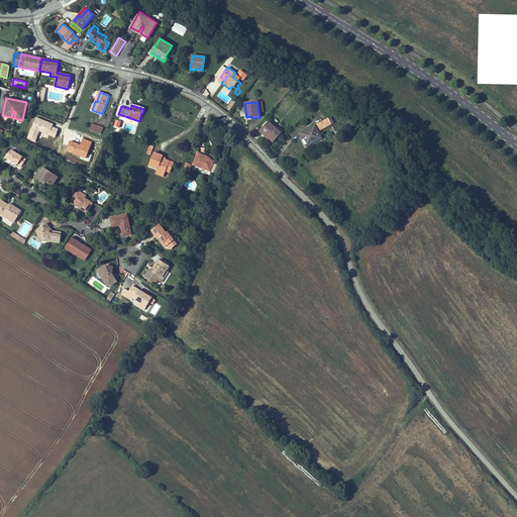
[(328,118),(299,133),(302,138),(304,137),(308,145),(314,142),(313,140),(319,137),(317,132),(318,131),(331,124),(328,118)]
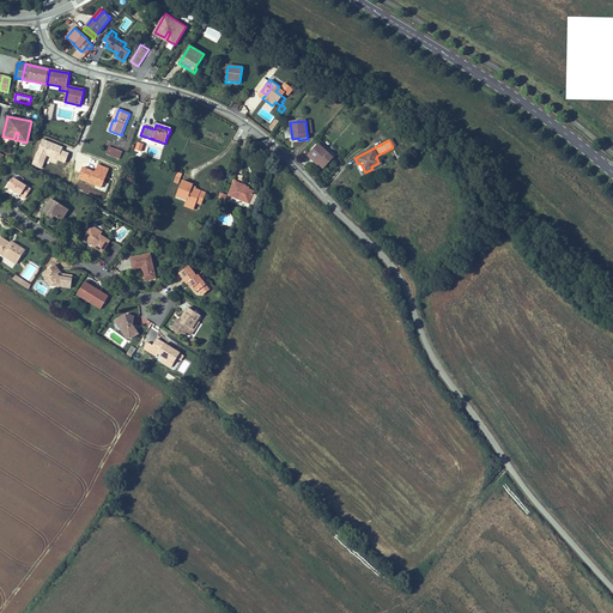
[(333,158),(317,144),(310,152),(316,158),(315,161),(325,169),(333,158)]
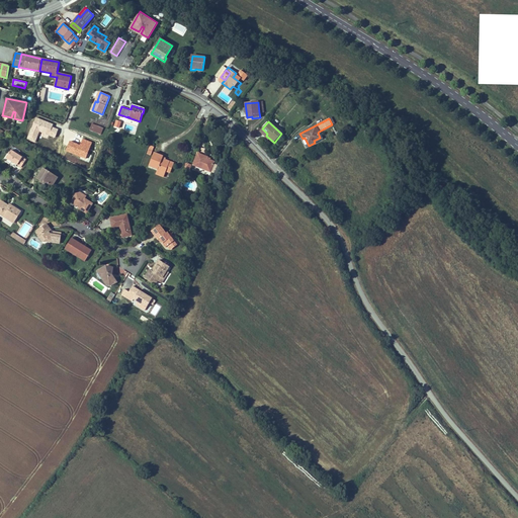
[(103,128),(97,125),(94,132),(101,135),(103,128)]
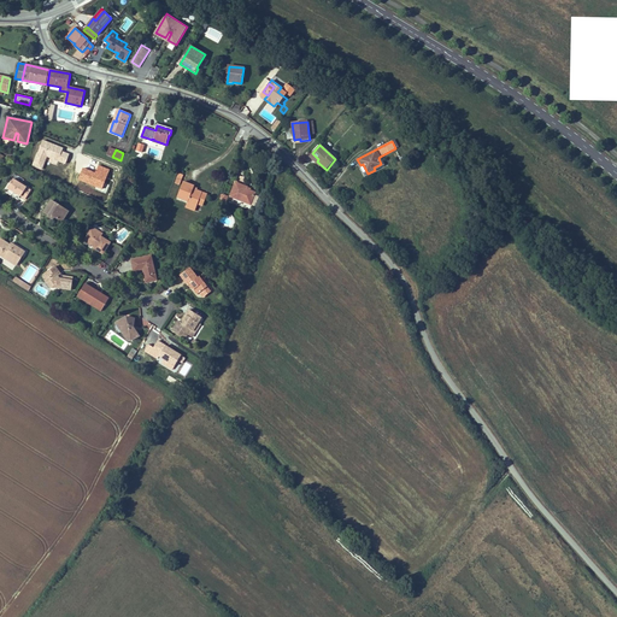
[(31,191),(13,178),(7,188),(13,192),(15,191),(16,192),(16,193),(25,199),(31,191)]
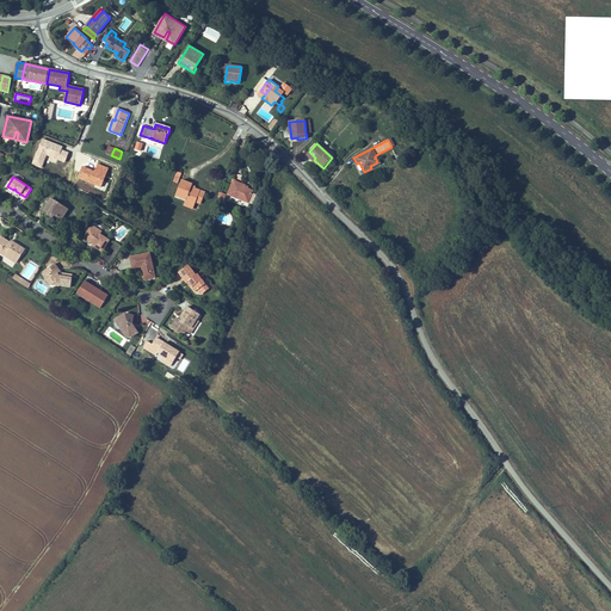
[(195,189),(191,187),(192,185),(181,180),(176,196),(186,199),(185,203),(191,205),(192,201),(196,202),(201,191),(195,189)]
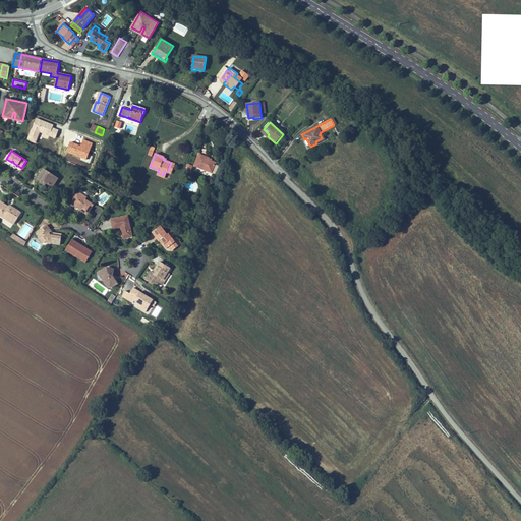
[(209,158),(198,154),(194,166),(212,173),(216,163),(209,160),(209,158)]
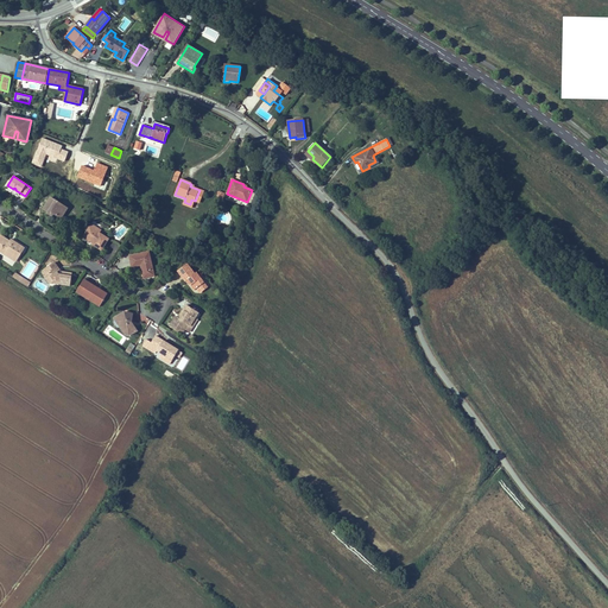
[(68,209),(51,197),(43,209),(49,213),(50,211),(55,214),(62,219),(68,209)]
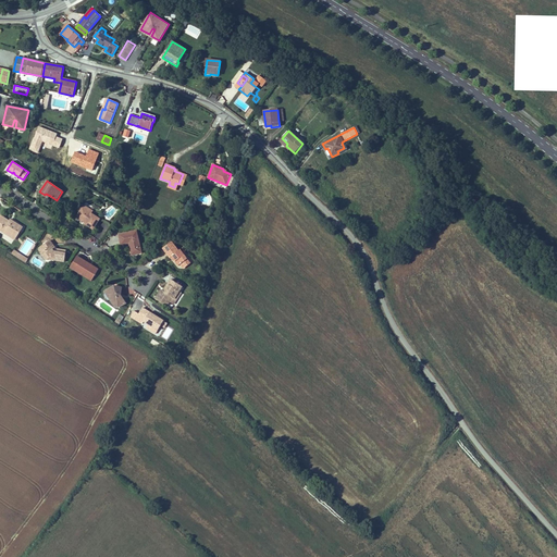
[(93,211),(84,206),(77,217),(86,222),(85,224),(93,230),(100,219),(91,213),(93,211)]
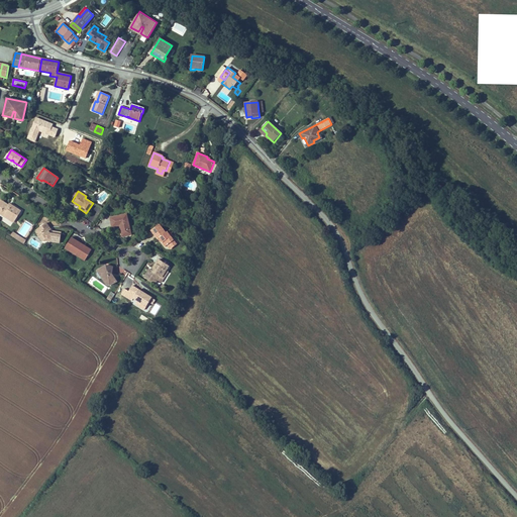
[(16,209),(11,205),(9,208),(8,207),(9,206),(8,206),(0,200),(0,213),(10,219),(12,216),(16,218),(19,213),(16,210),(16,209)]
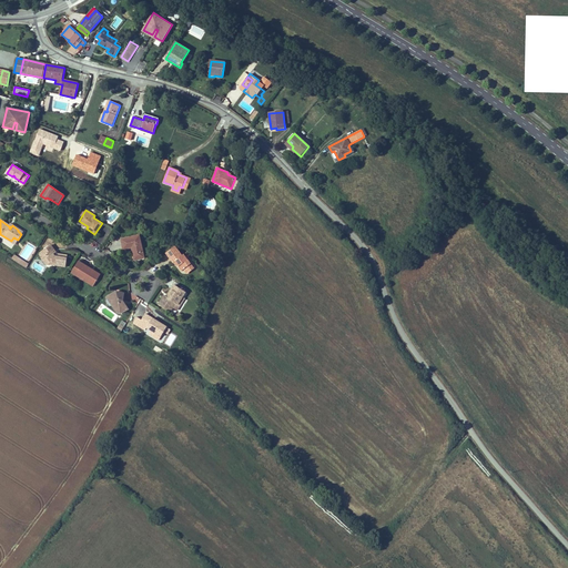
[(144,259),(140,235),(121,240),(123,250),(131,249),(133,247),(134,250),(132,251),(134,261),(144,259)]
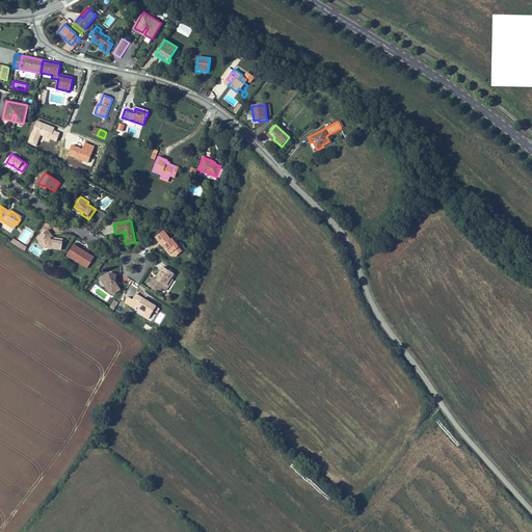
[(52,246),(52,248),(61,249),(62,239),(53,238),(53,240),(52,240),(51,239),(51,237),(49,235),(51,234),(48,230),(40,236),(37,237),(37,238),(40,241),(38,241),(44,248),(45,247),(48,245),(52,246)]
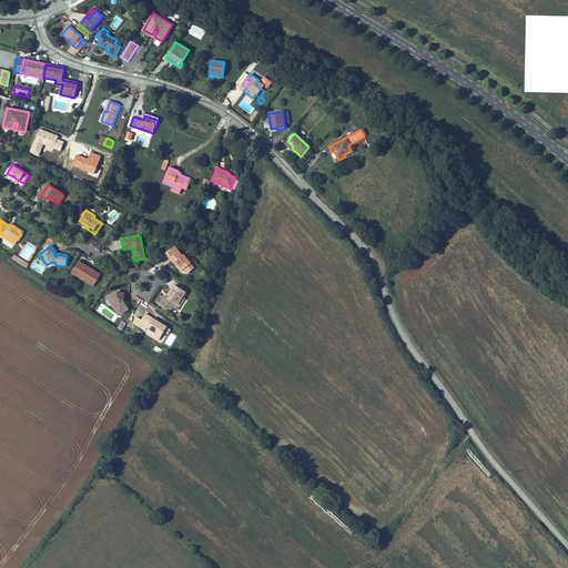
[(193,269),(183,255),(182,256),(174,246),(166,253),(173,263),(175,262),(182,271),(184,270),(186,273),(193,269)]
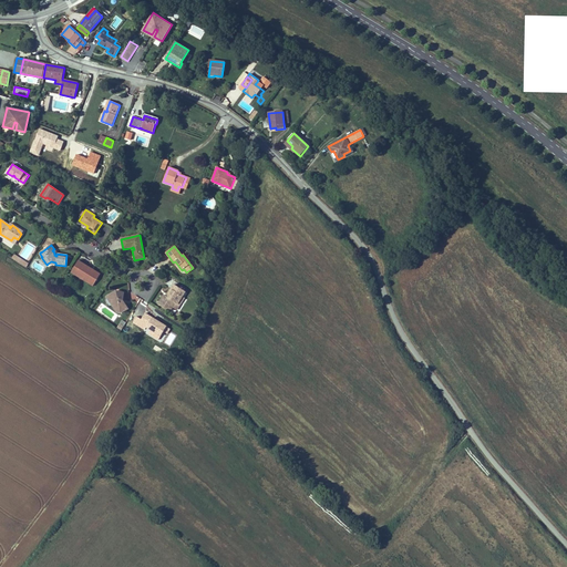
[(29,264),(17,257),(14,260),(27,267),(29,264)]
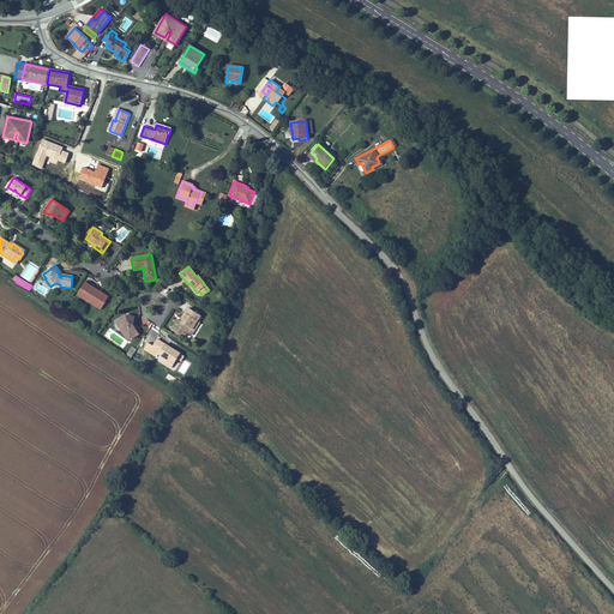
[(89,286),(85,283),(78,295),(90,304),(92,299),(84,294),(89,286)]
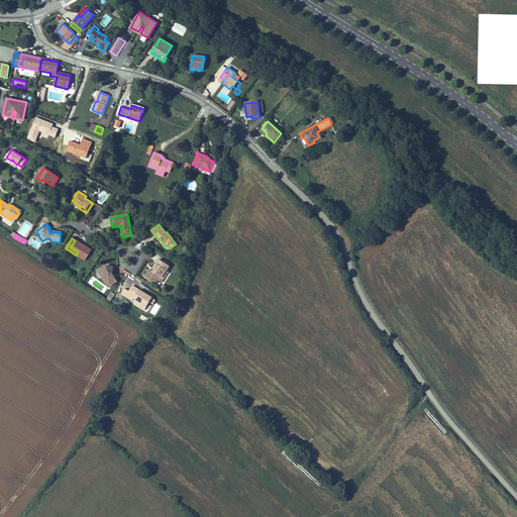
[(92,250),(75,240),(71,247),(78,251),(76,255),(85,261),(92,250)]
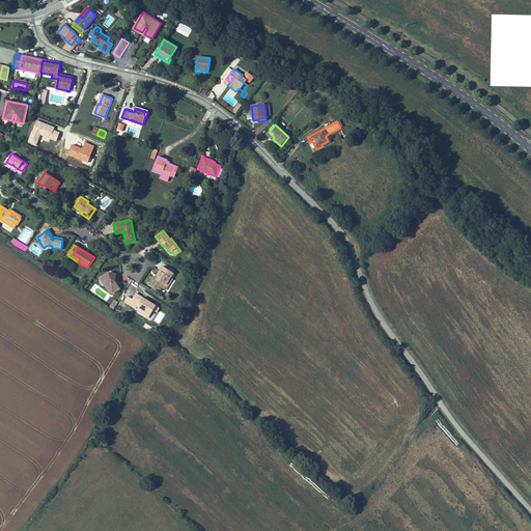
[(160,291),(162,287),(165,283),(166,285),(171,278),(173,274),(163,267),(157,276),(159,277),(158,279),(156,278),(154,276),(148,284),(160,291)]
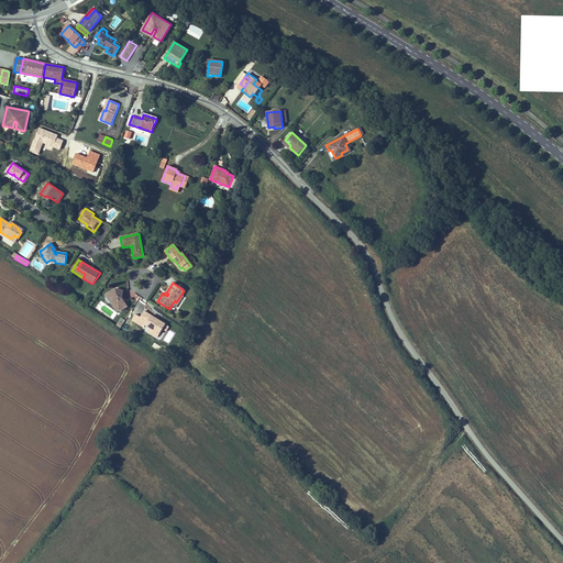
[(110,296),(112,299),(111,304),(116,310),(120,311),(125,308),(125,305),(122,298),(122,295),(119,290),(116,289),(110,293),(110,296)]
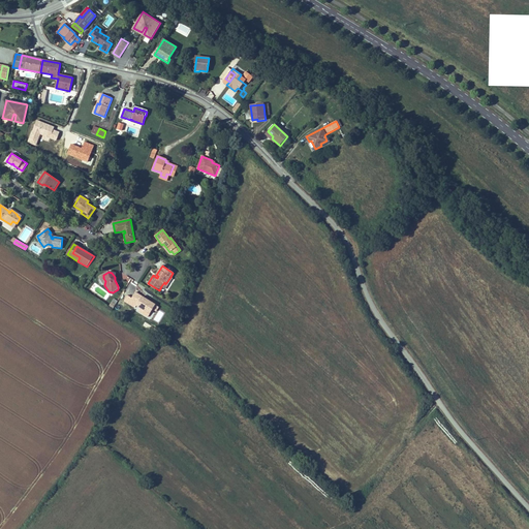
[(165,289),(173,278),(170,277),(165,284),(164,282),(161,286),(165,289)]
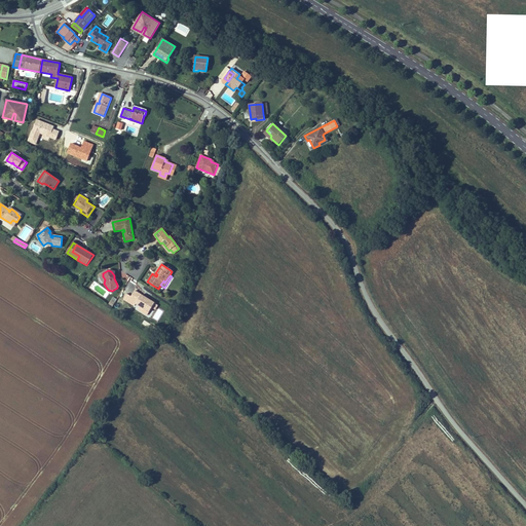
[(154,303),(146,298),(145,299),(144,298),(144,297),(135,291),(130,297),(137,301),(136,303),(144,309),(149,312),(154,303)]
